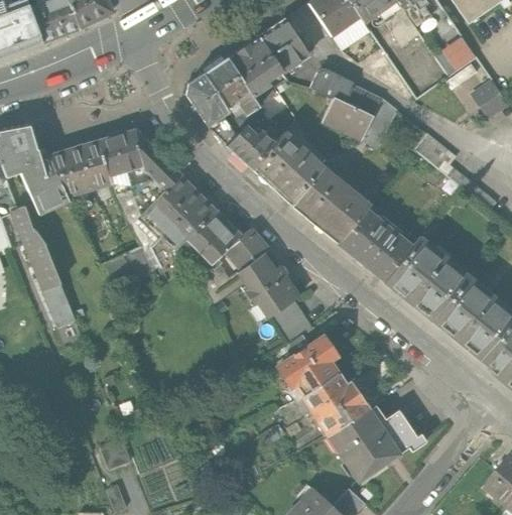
[(41,43),(44,42),(31,8),(27,0),(22,0),(14,3),(7,6),(4,0),(0,0),(0,58),(30,48),(41,43)]
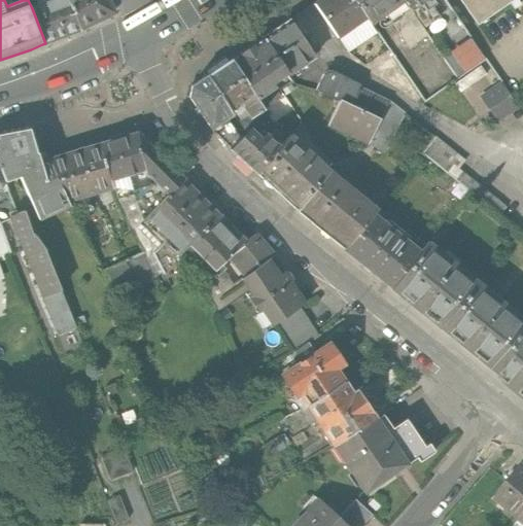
[(45,43),(83,29),(70,0),(53,0),(32,8),(45,43)]
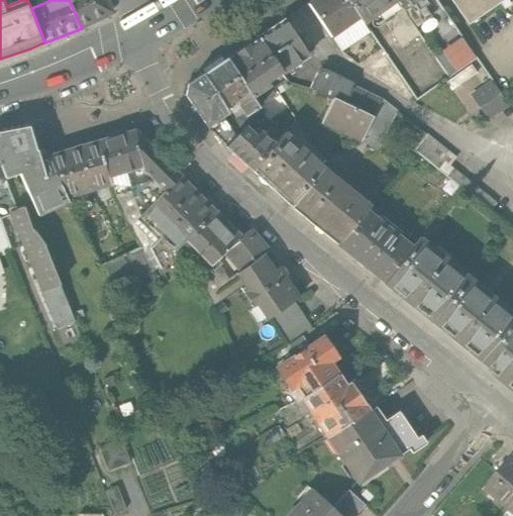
[(69,0),(82,28),(109,14),(112,8),(108,0),(69,0)]
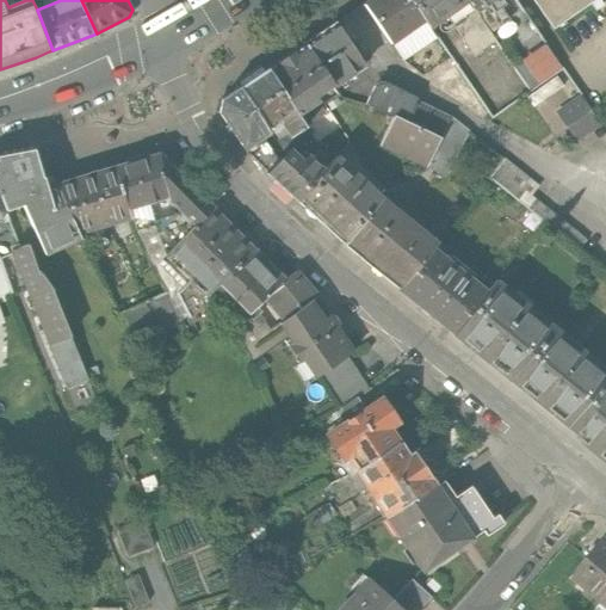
[(394,43),(428,19),(414,0),(370,0),(366,2),(394,43)]
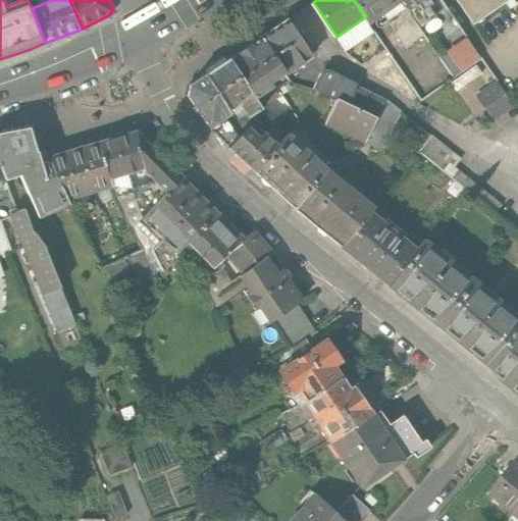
[(386,13),(404,1),(403,0),(354,0),(366,16),(371,23),(386,13)]
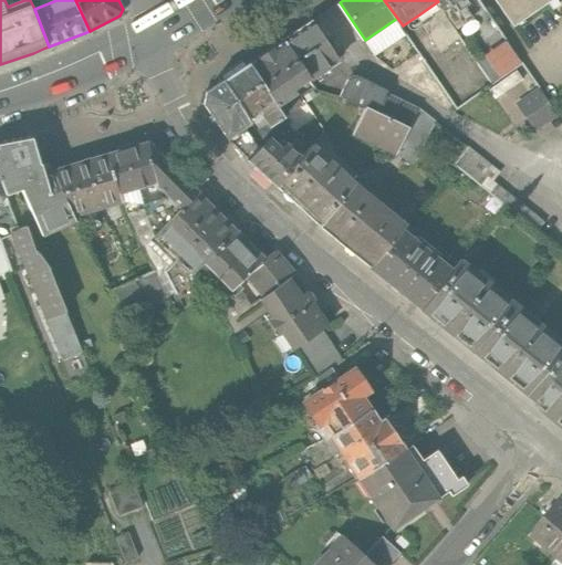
[(509,40),(480,0),(449,0),(448,1),(447,0),(445,0),(440,3),(464,38),(479,60),(509,40)]
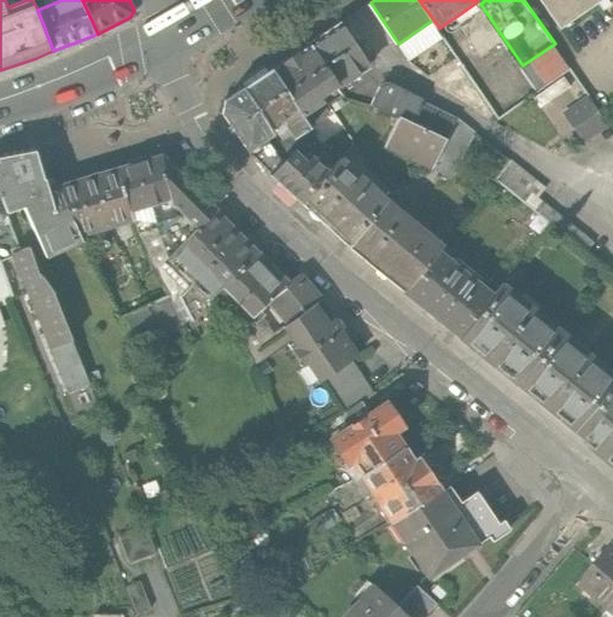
[(544,0),(565,29),(607,0),(544,0)]
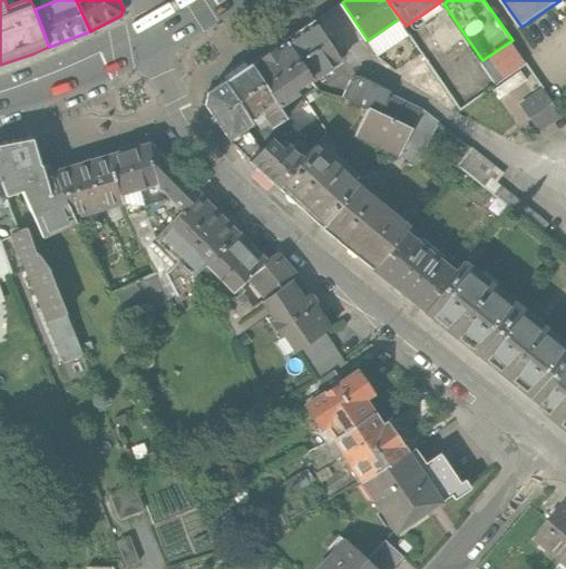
[(443,3),(441,1),(422,15),(448,51),(467,38),(443,3)]
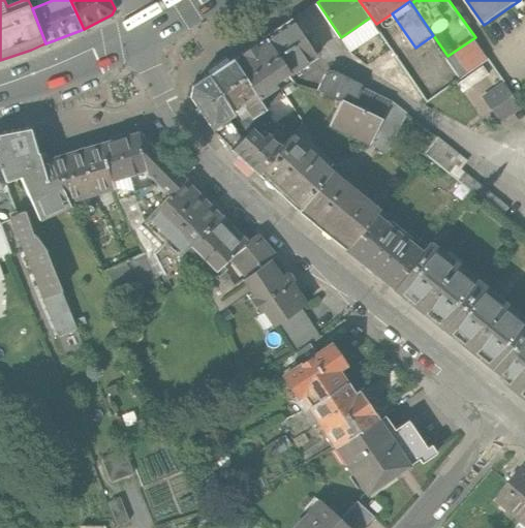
[(294,20),(268,37),(289,70),(292,75),(319,57),(294,20)]
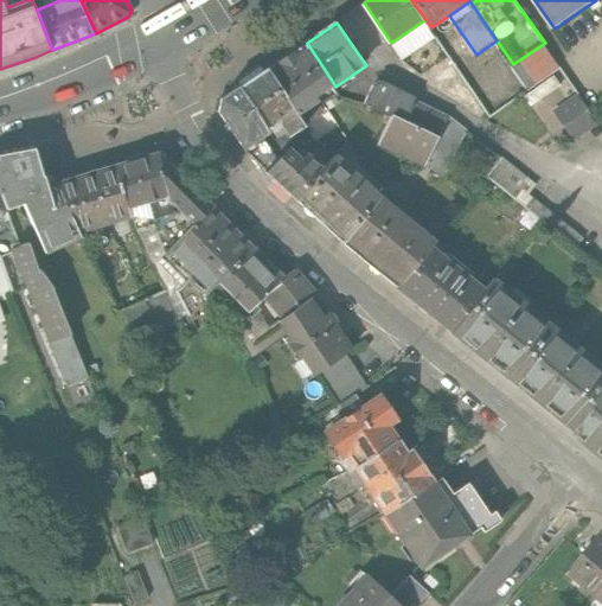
[(313,93),(332,81),(307,43),(267,70),(295,113),(316,97),(313,93)]
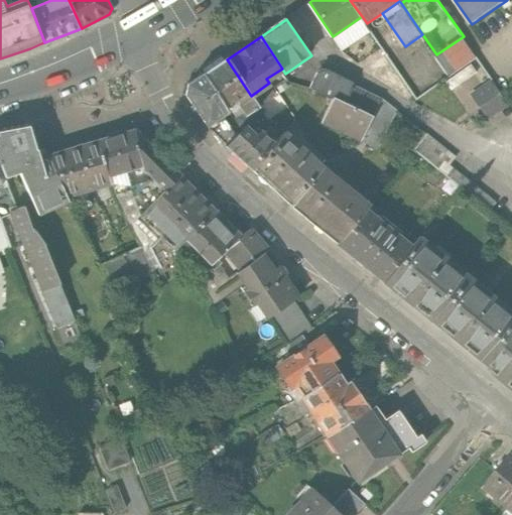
[(451,76),(478,57),(464,36),(436,54),(451,76)]
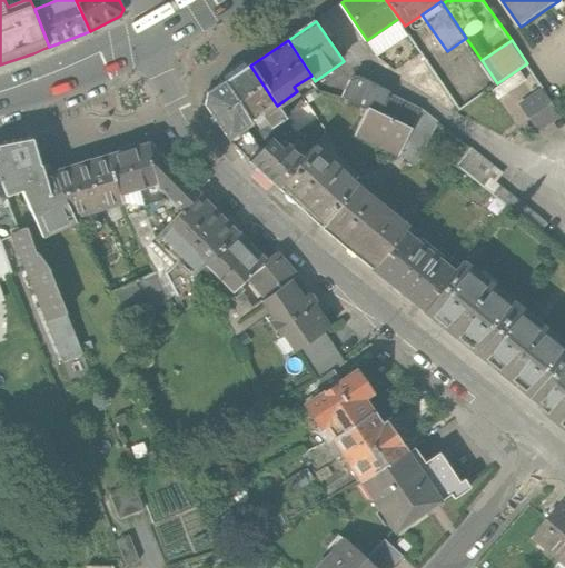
[(284,116),(277,106),(250,66),(248,61),(221,79),(247,117),(258,109),(270,127),(284,116)]
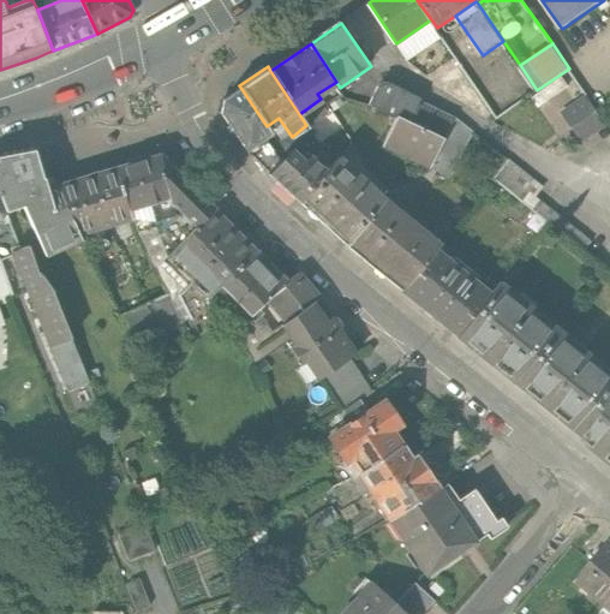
[(395,114),(442,138),(453,117),(378,79),(368,101),(395,114)]
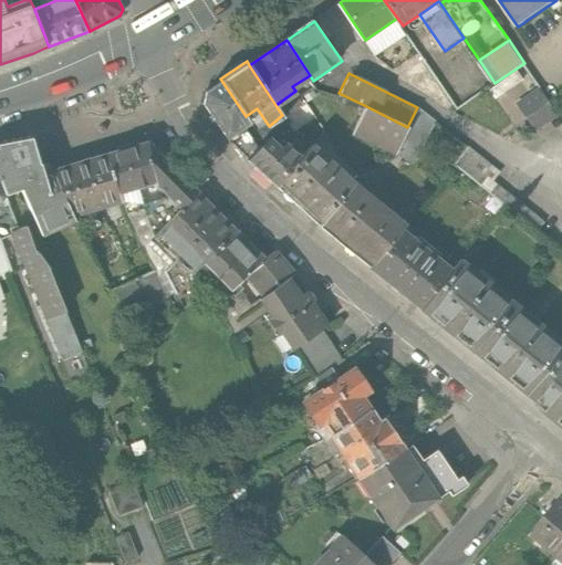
[(248,121),(246,116),(220,79),(204,90),(201,102),(225,136),(248,121)]
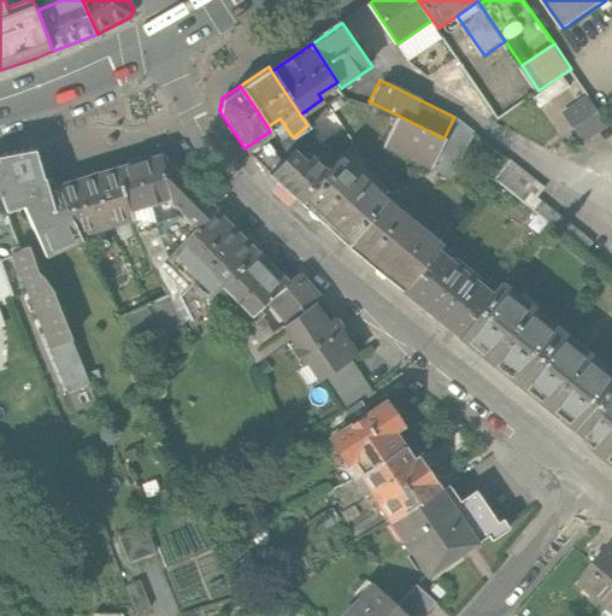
[(608,122),(589,95),(565,112),(584,139),(608,122)]
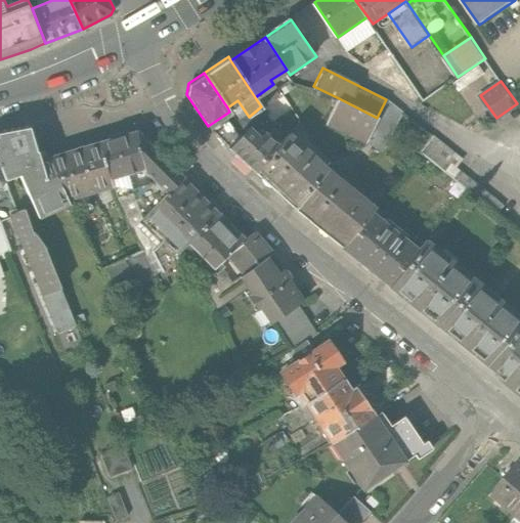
[(337,97),(325,121),(364,141),(377,118),(337,97)]
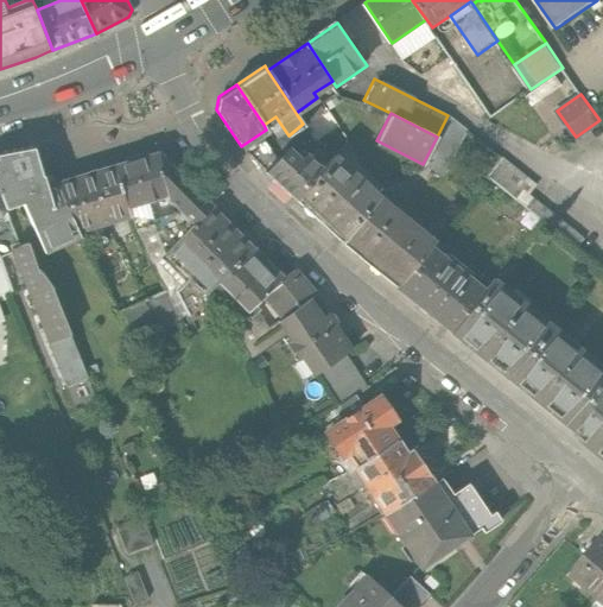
[(467,131),(448,115),(437,137),(423,164),(445,175),(467,131)]
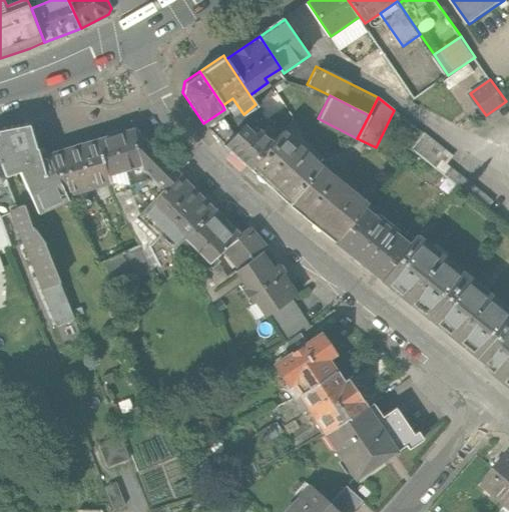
[(224,140),(251,163),(269,143),(240,120),(224,140)]
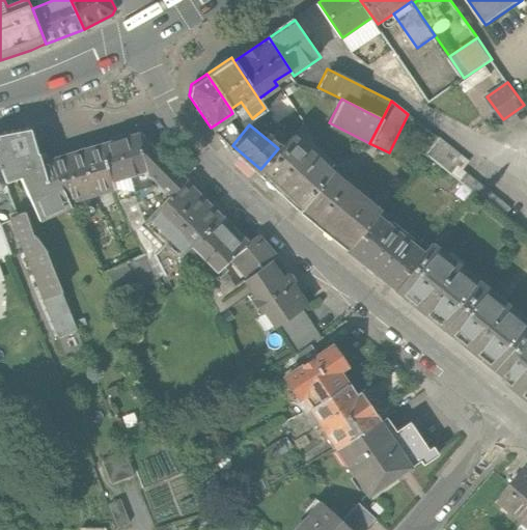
[(71,207),(71,202),(51,160),(43,163),(32,128),(0,133),(0,161),(2,168),(7,182),(22,178),(42,221),(71,207)]
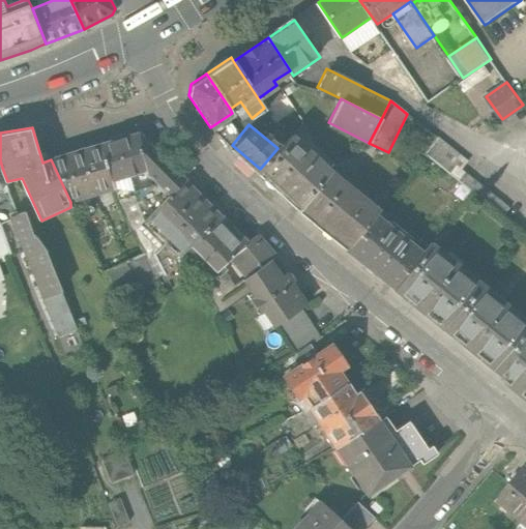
[(260,169),(307,208),(337,171),(291,133),(278,148),(260,169)]
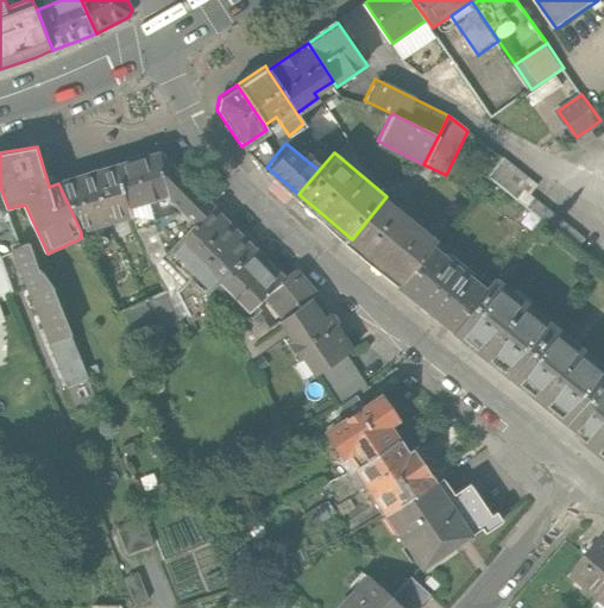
[(184,213),(199,225),(216,207),(162,154),(117,167),(129,208),(151,202),(170,198),(184,213)]
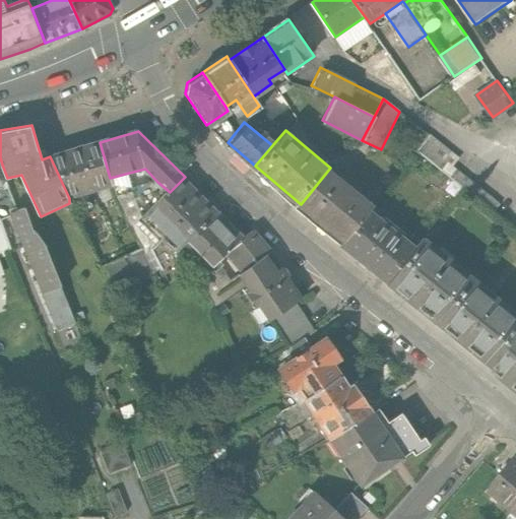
[(432,133),(418,150),(496,210),(502,202),(455,165),(461,156),(432,133)]
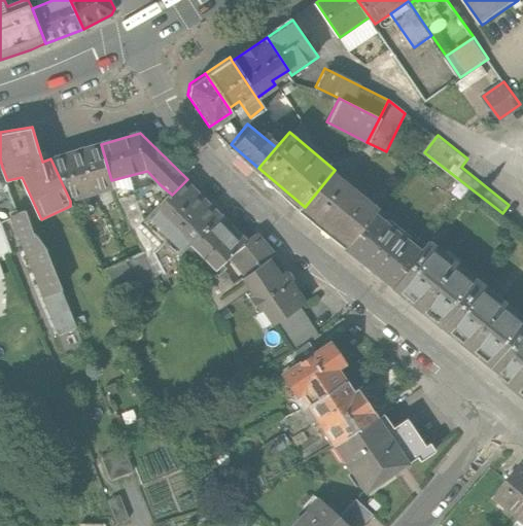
[(114,186),(111,180),(101,144),(50,159),(70,201),(114,186)]
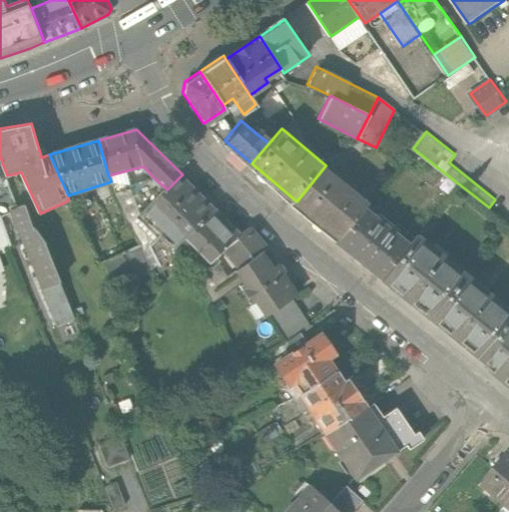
[(297,201),(341,240),(369,205),(373,202),(326,165),(297,201)]
